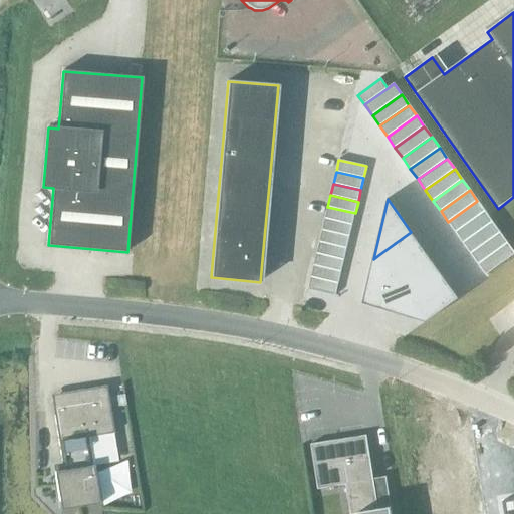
[(456,232),(485,211),(477,201),(448,222),(456,232)]
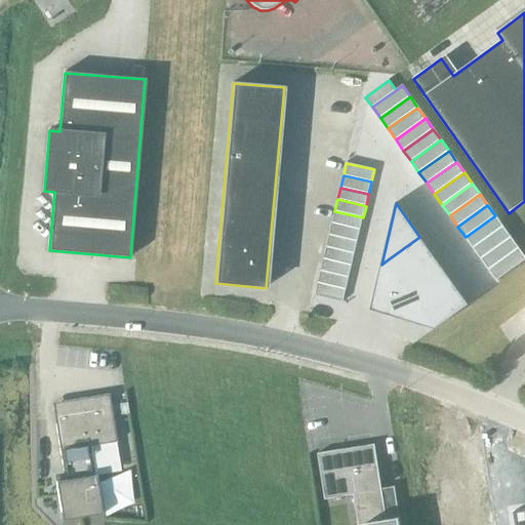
[(363,217),(334,211),(332,224),(360,230),(363,217)]
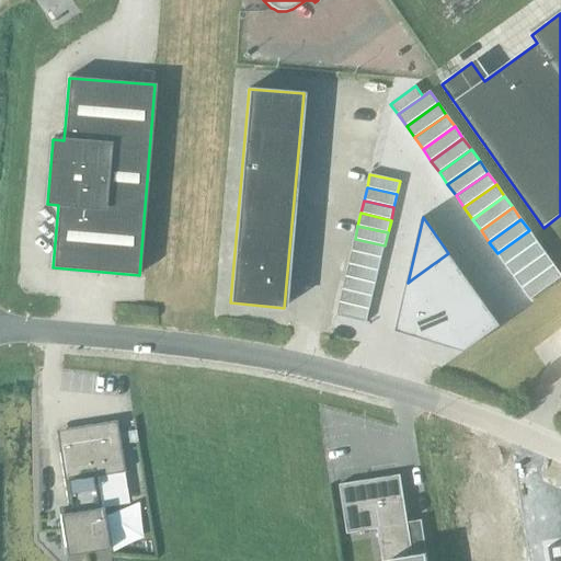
[(538,242),(529,230),(497,253),(505,265),(538,242)]
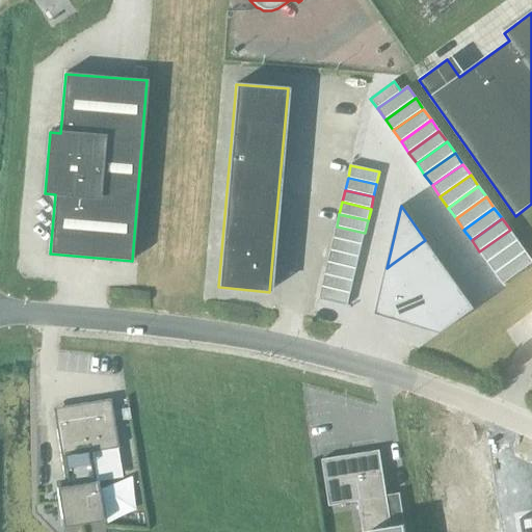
[(334,238),(362,245),(365,233),(337,227),(334,238)]
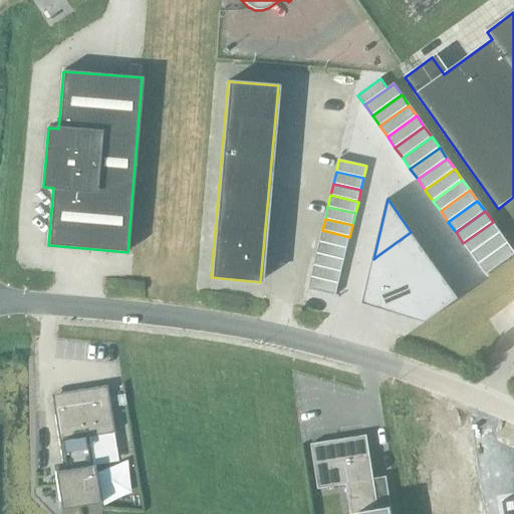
[(493,222),(463,243),(471,254),(500,233),(493,222)]
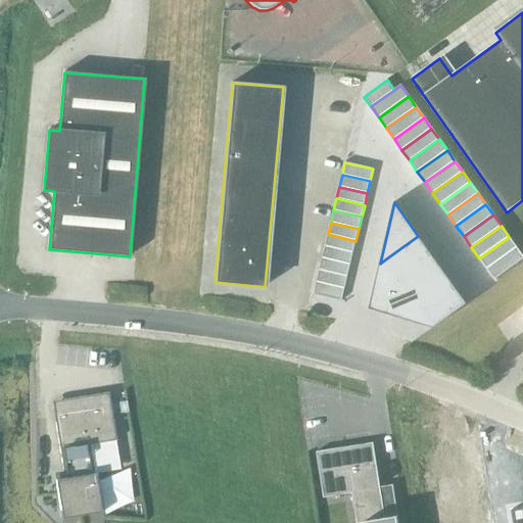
[(355,241),(328,234),(325,246),(353,252),(355,241)]
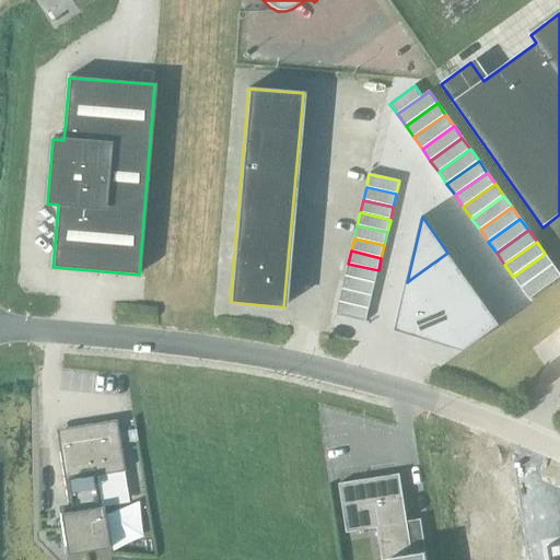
[(461,270),(447,253),(412,278),(426,295),(461,270)]
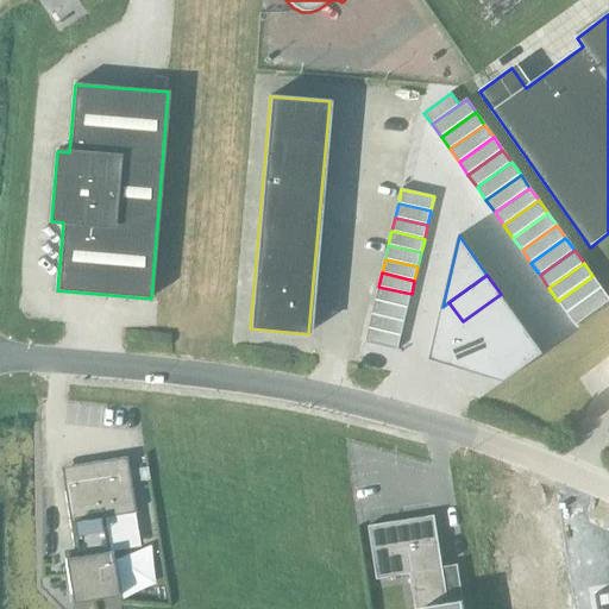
[(558,301),(566,313),(602,288),(592,276),(558,301)]
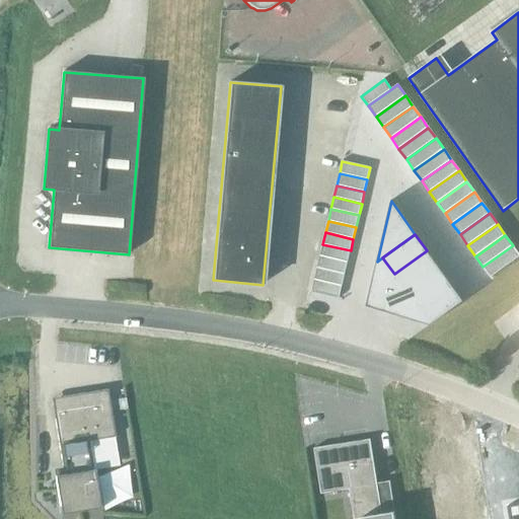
[(351,250),(322,244),(320,256),(348,263),(351,250)]
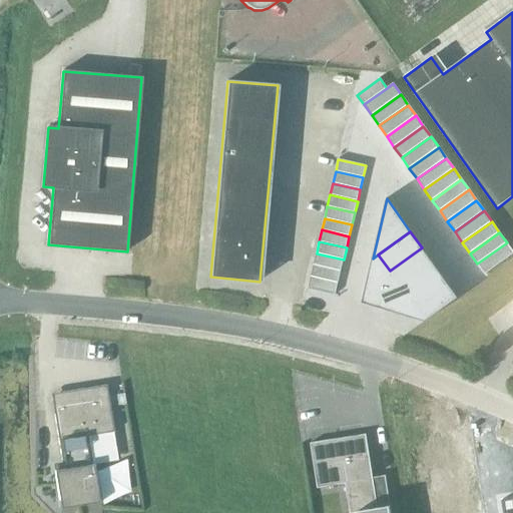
[(512,253),(512,250),(507,242),(477,264),(485,275),(512,253)]
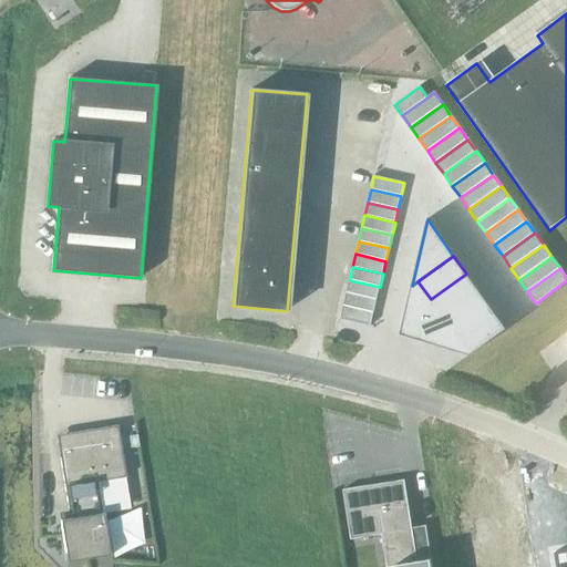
[(480,292),(466,274),(431,299),(432,302),(443,318),(480,292)]
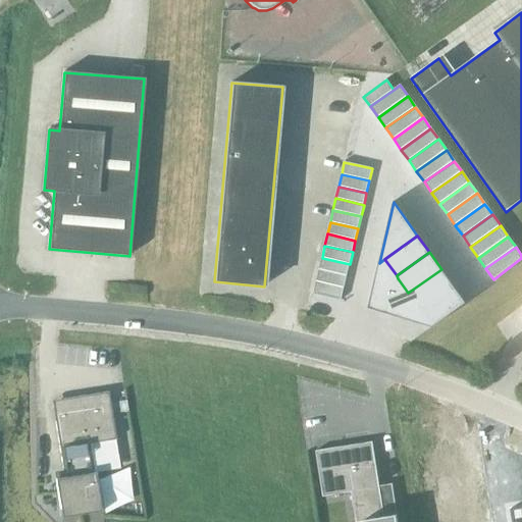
[(319,270),(347,276),(350,264),(322,258),(319,270)]
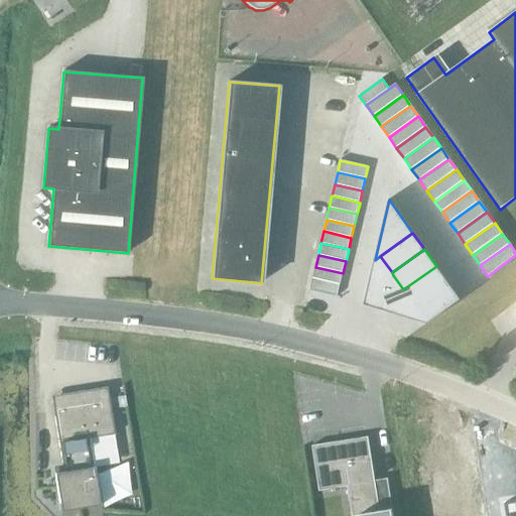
[(392,272),(380,256),(375,260),(364,304),(383,309),(393,275),(392,272)]
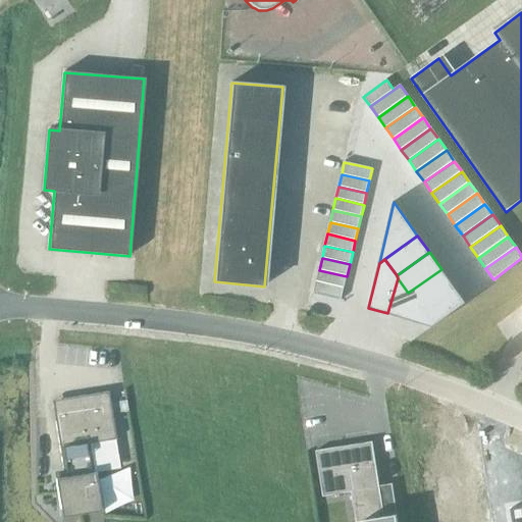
[(441,269),(408,293),(420,309),(453,285),(441,269)]
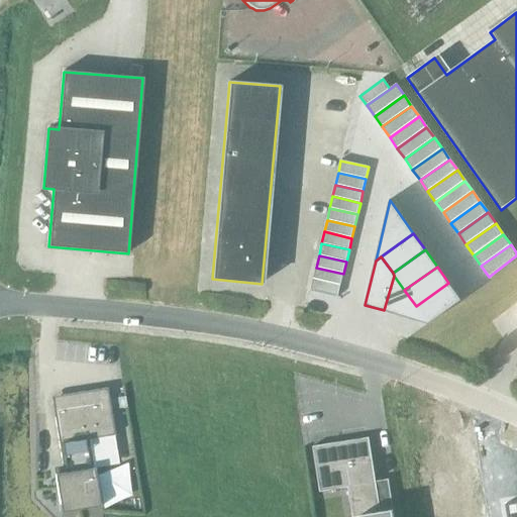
[(340,286),(343,274),(316,268),(313,279),(340,286)]
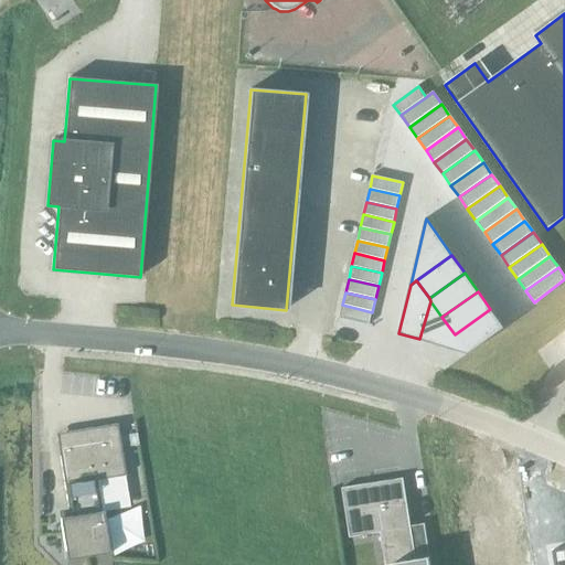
[(439,345),(455,334),(441,317),(430,301),(419,339),(439,345)]
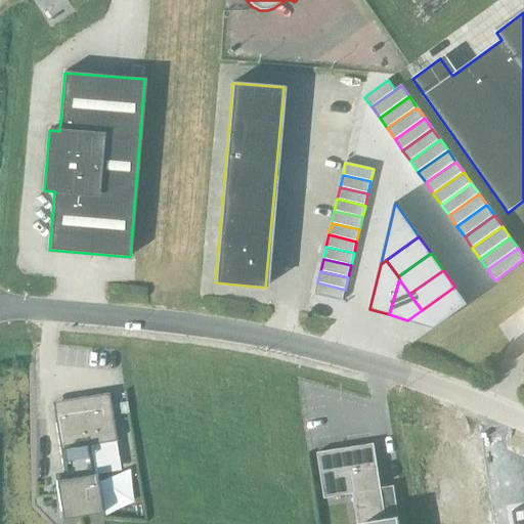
[(345,290),(317,282),(314,295),(343,301),(345,290)]
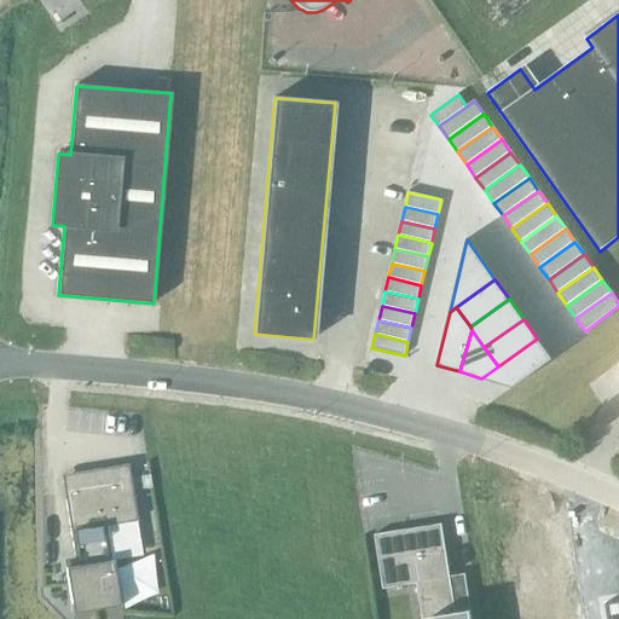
[(553,359),(537,339),(498,366),(481,379),(513,388),(553,359)]
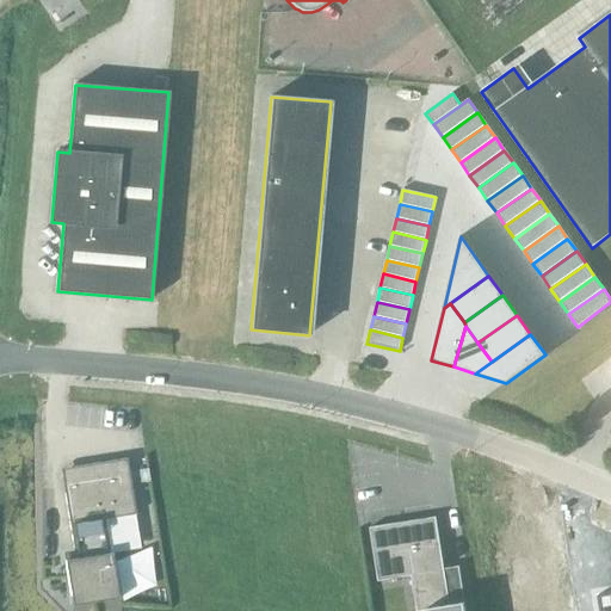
[(73,477),(62,480),(75,560),(65,561),(72,606),(118,598),(111,554),(110,554),(105,519),(135,514),(127,460),(72,468),(73,477)]
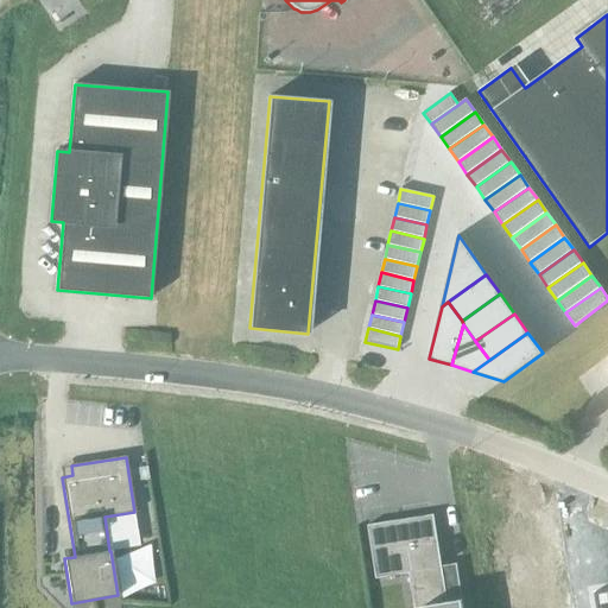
[(462,607),(462,601),(448,602),(434,515),(368,526),(377,580),(410,574),(415,607),(462,607)]
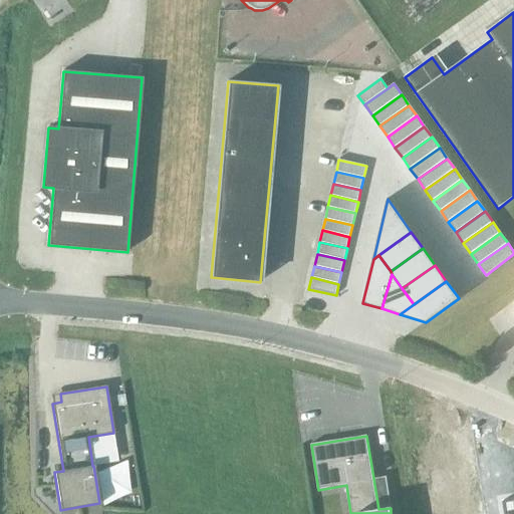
[(513,513),(513,499),(503,502),(504,513),(513,513)]
